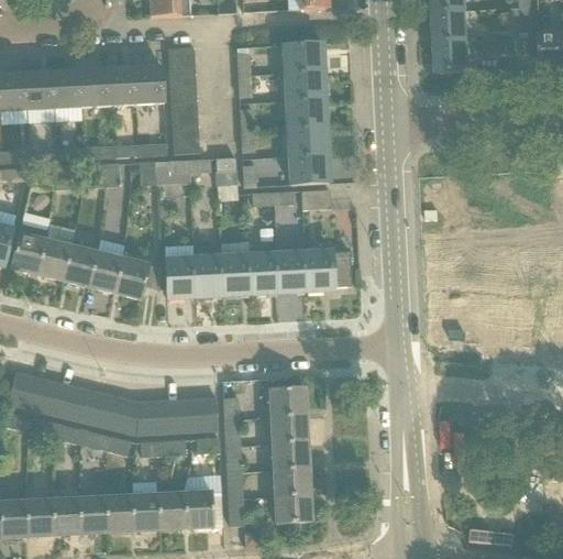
[(147,0),(150,17),(189,14),(187,0),(147,0)]
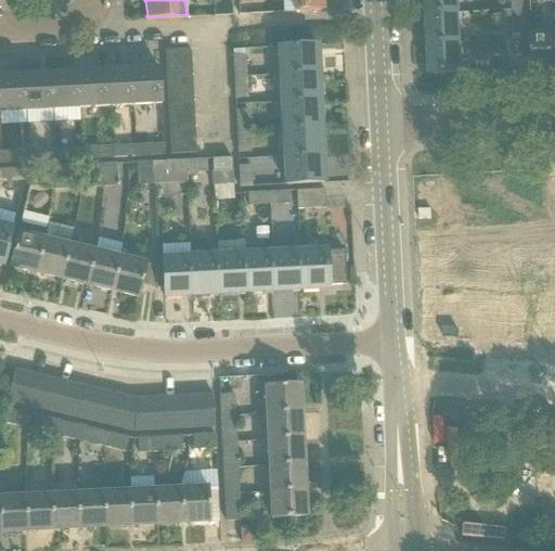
[(213,0),(214,13),(232,12),(231,0),(213,0)]
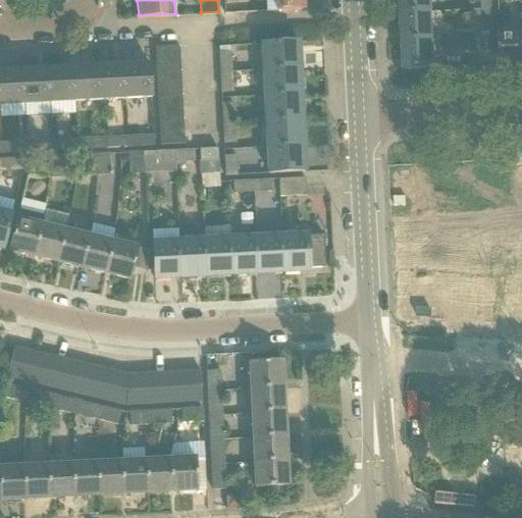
[(275,0),(276,8),(304,6),(303,0),(275,0)]
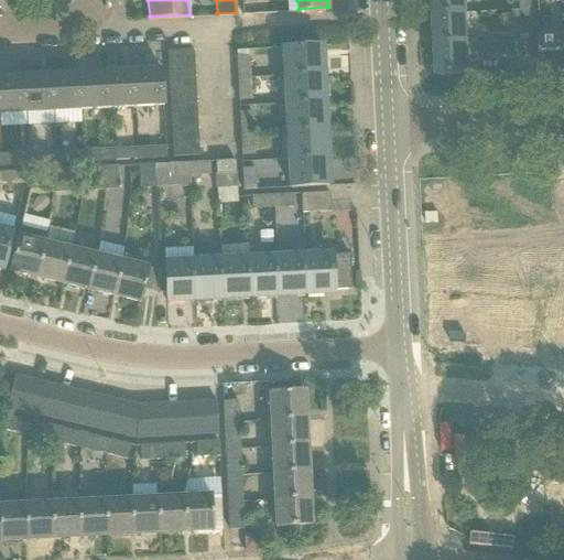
[(434,0),(435,11),(465,9),(464,0),(434,0)]
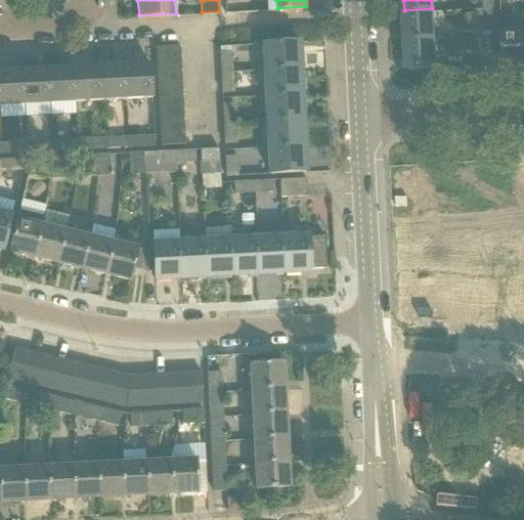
[(493,5),(483,6),(484,20),(494,20),(493,5)]
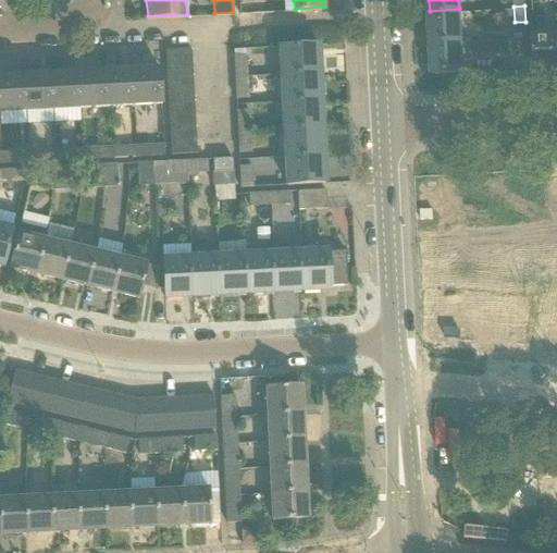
[(430,11),(431,40),(460,39),(459,9),(430,11)]
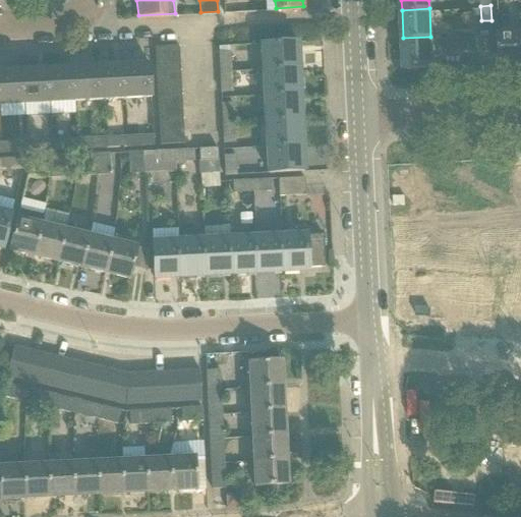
[(520,60),(520,27),(499,30),(500,61),(520,60)]
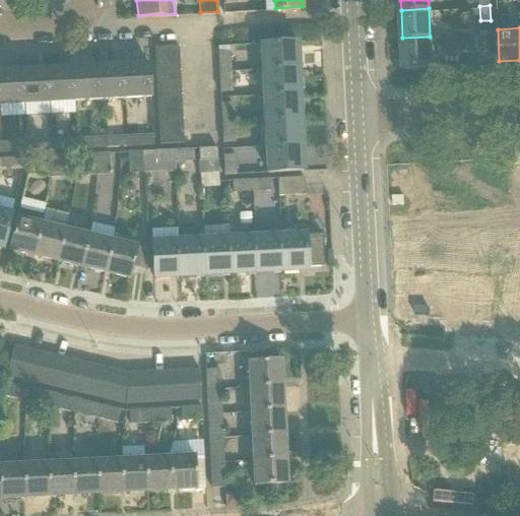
[(481,34),(481,49),(493,48),(492,34),(481,34)]
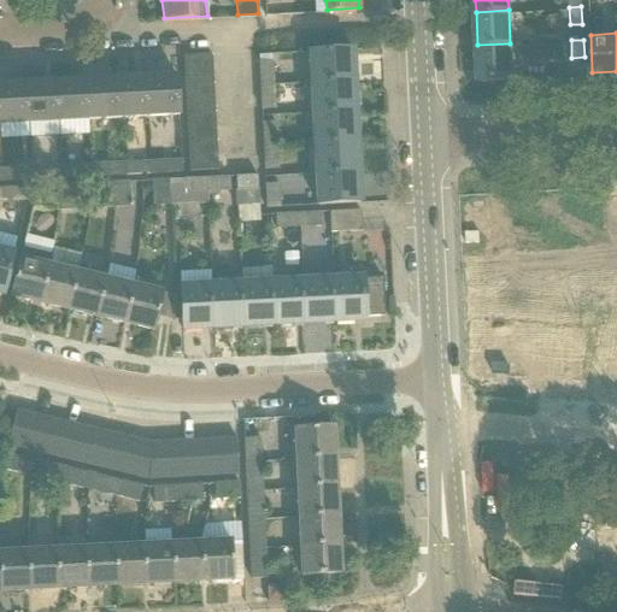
[(510,43),(477,45),(479,78),(511,77),(510,43)]
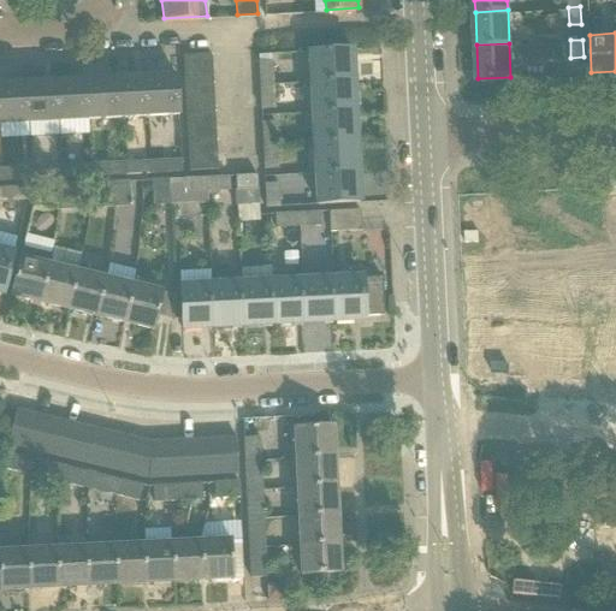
[(309,48),(311,79),(353,77),(351,51),(354,51),(354,49),(351,49),(351,46),(309,48)]
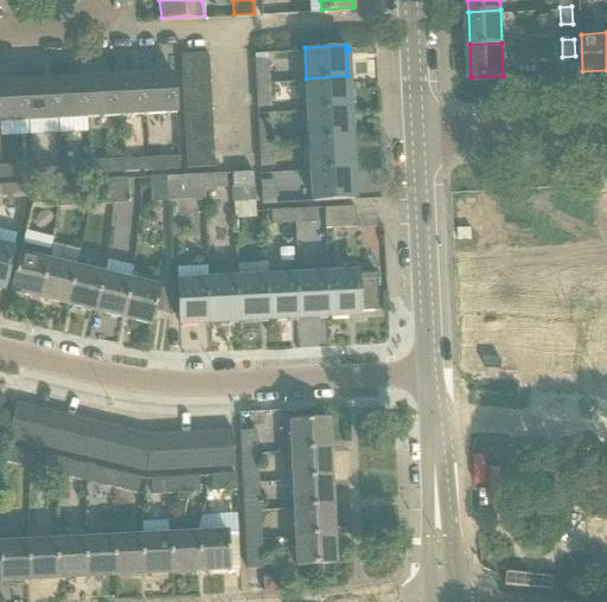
[(179,52),(180,66),(209,65),(209,51),(179,52)]
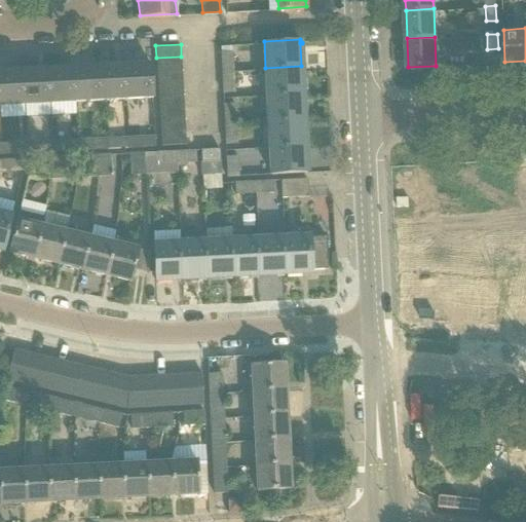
[(221,50),(222,70),(233,69),(232,49),(221,50)]
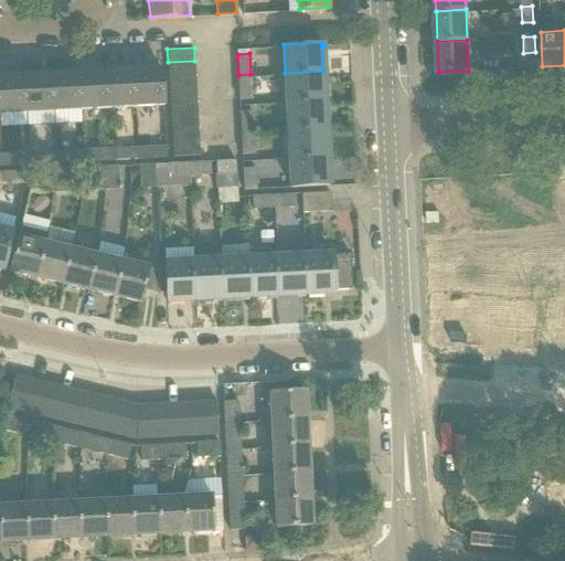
[(168,62),(169,75),(195,74),(194,61),(168,62)]
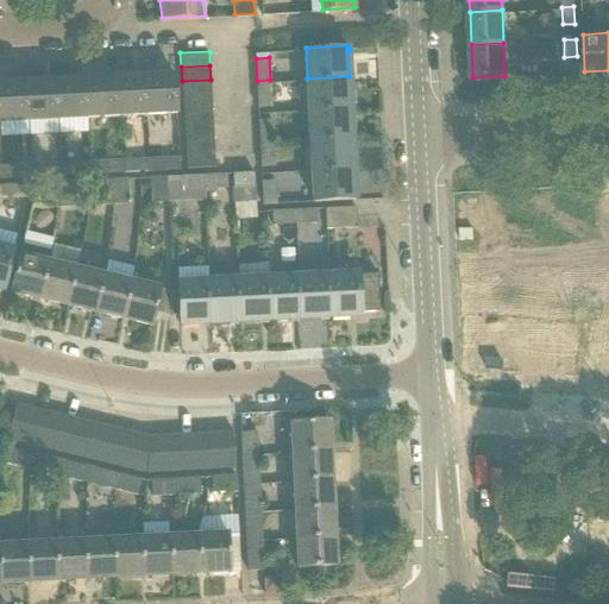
[(175,71),(144,74),(146,112),(176,111),(175,71)]
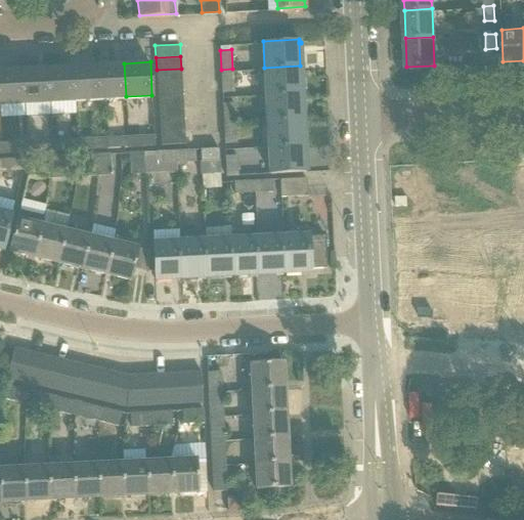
[(124,63),(99,65),(100,98),(126,96),(124,63)]
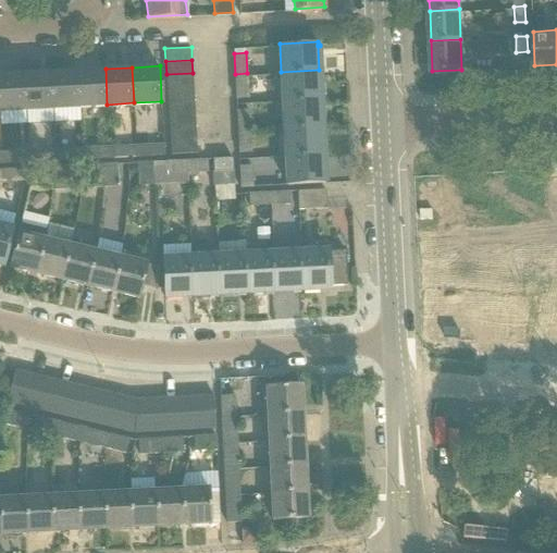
[(106,69),(78,70),(79,106),(107,105),(106,69)]
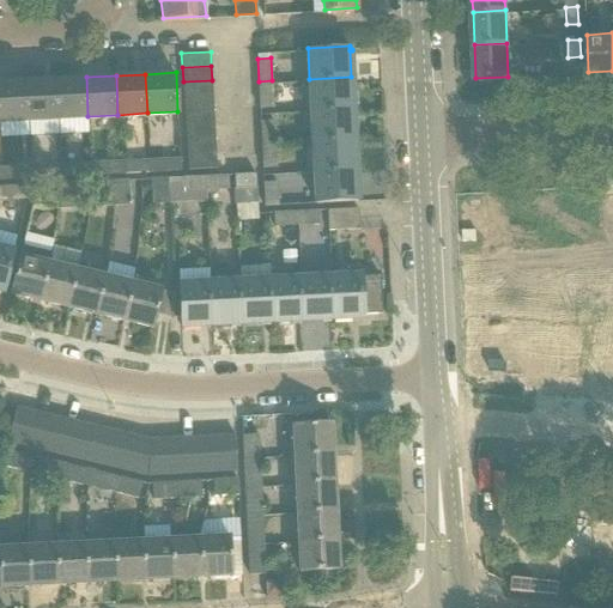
[(86,77),(56,78),(59,117),(87,116),(86,77)]
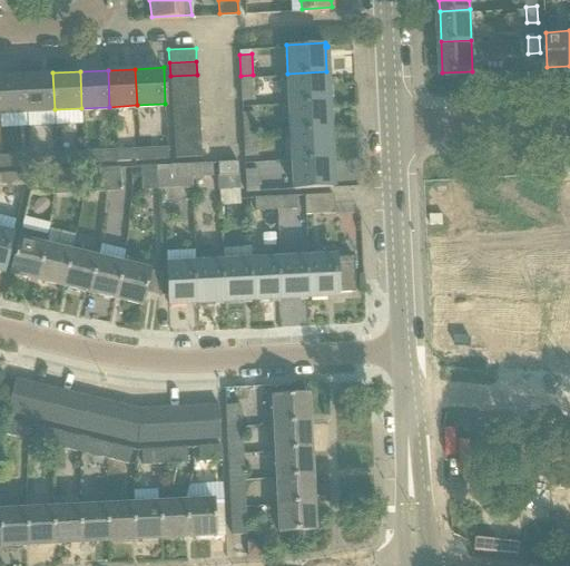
[(287,74),(290,101),(327,99),(326,75),(330,75),(330,74),(326,74),(326,71),(287,74)]
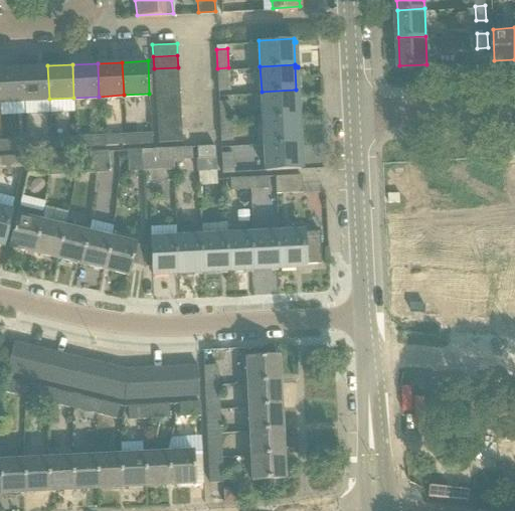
[(47,65),(22,67),(24,101),(49,99),(47,65)]
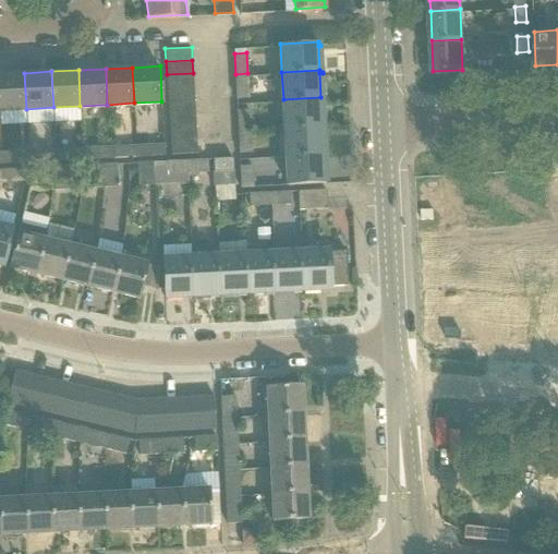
[(24,73),(0,73),(0,109),(26,109),(24,73)]
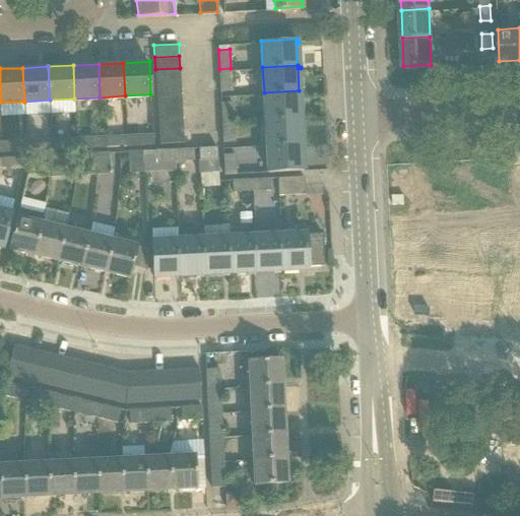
[(155,69),(155,81),(180,79),(180,68),(155,69)]
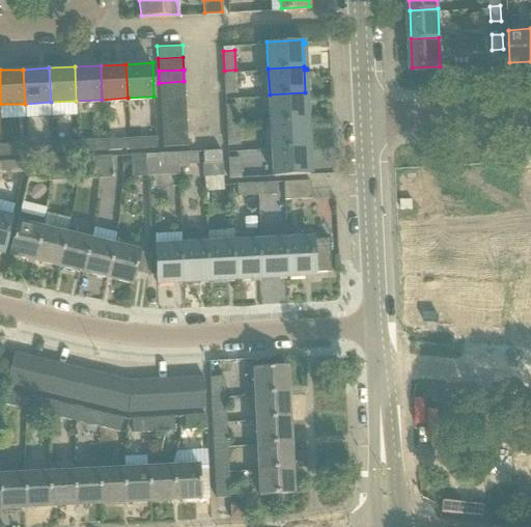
[(235,70),(224,71),(224,90),(236,90),(235,70)]
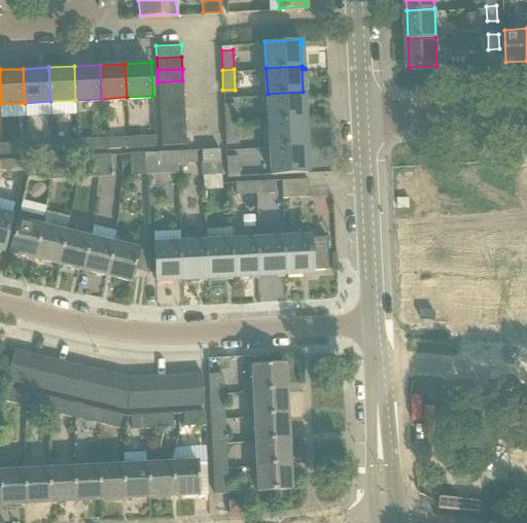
[(157,82),(159,95),(183,93),(182,80),(157,82)]
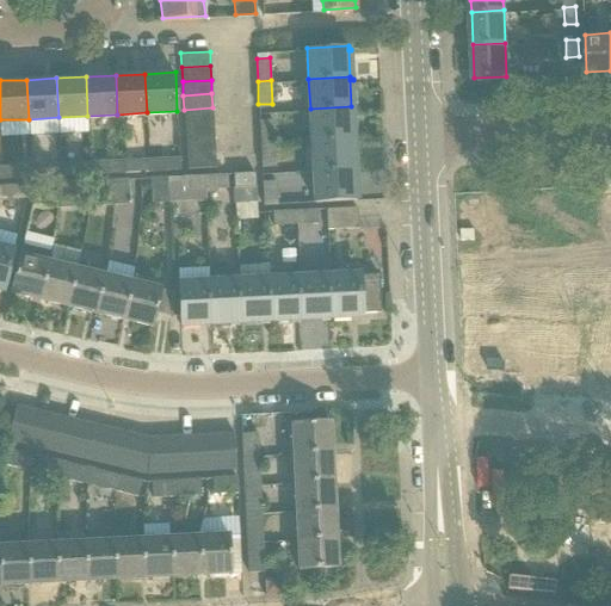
[(310,109),(312,138),(353,137),(352,111),(355,110),(355,109),(352,110),(351,106),(310,109)]
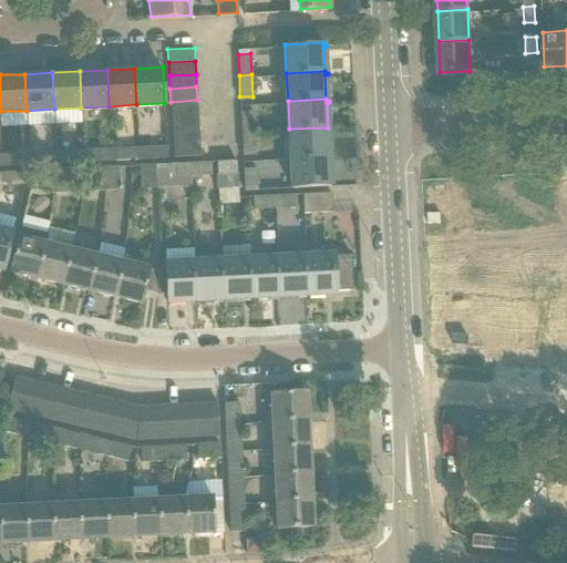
[(171,102),(172,115),(198,113),(197,100),(171,102)]
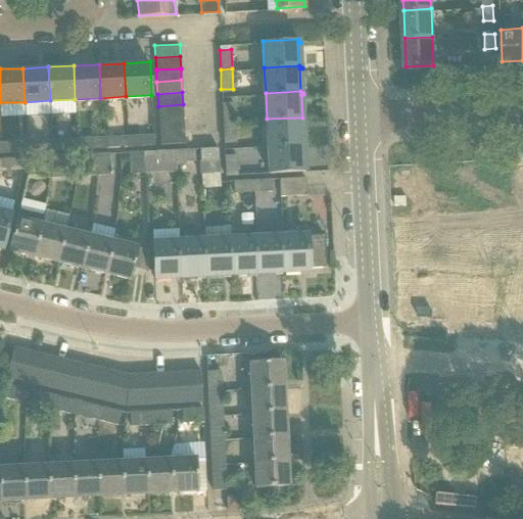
[(234,120),(233,100),(222,101),(223,121),(234,120)]
